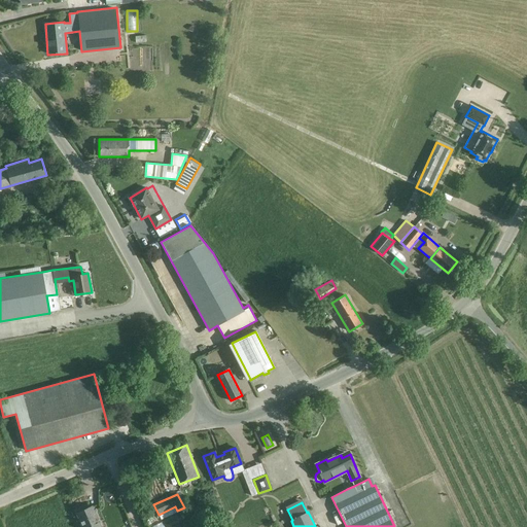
[(273,511),(277,519),(286,515),(282,505),(273,511)]
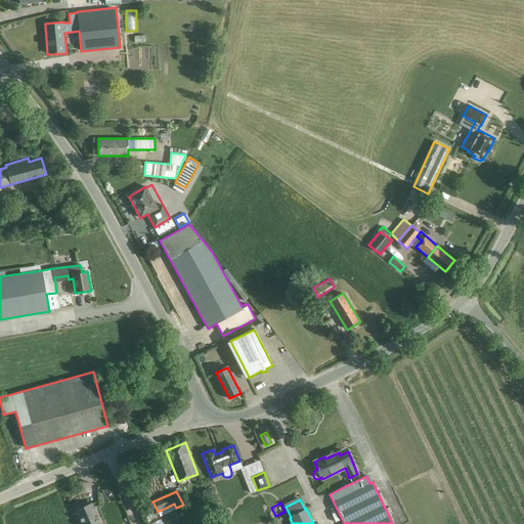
[(100,523),(92,504),(76,510),(81,523),(100,523)]
